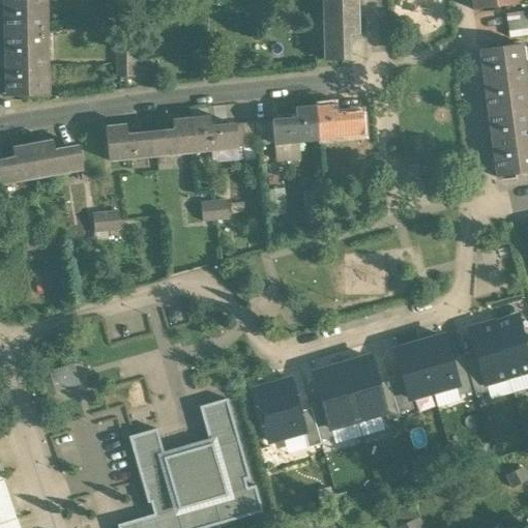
[(4,0),(5,31),(48,30),(47,0),(4,0)]
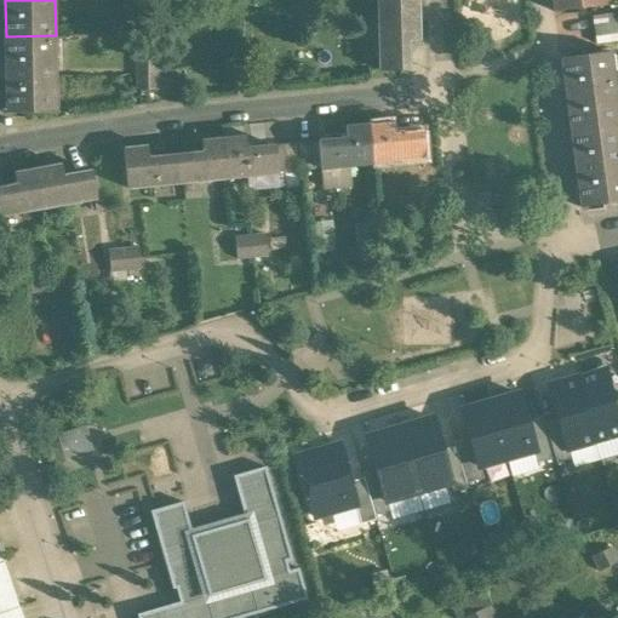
[(314,29),(314,0),(292,0),(292,29),(314,29)]
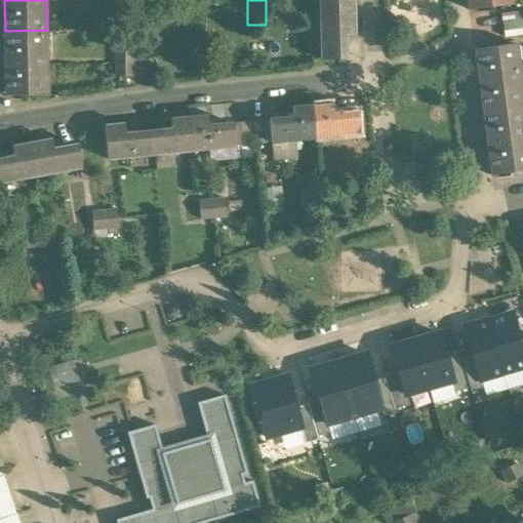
[(320,0),(321,17),(355,15),(354,0),(320,0)]
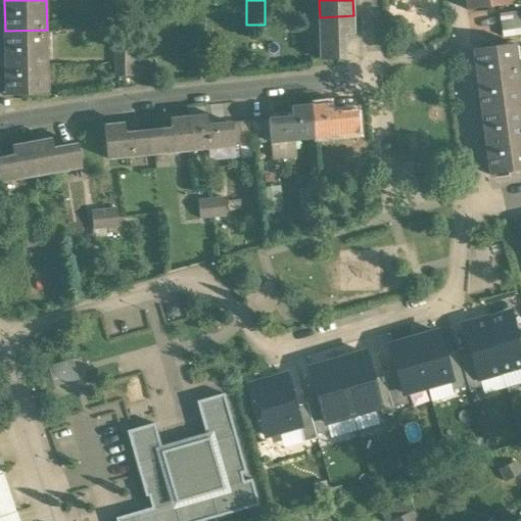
[(467,0),(469,8),(510,4),(509,0),(467,0)]
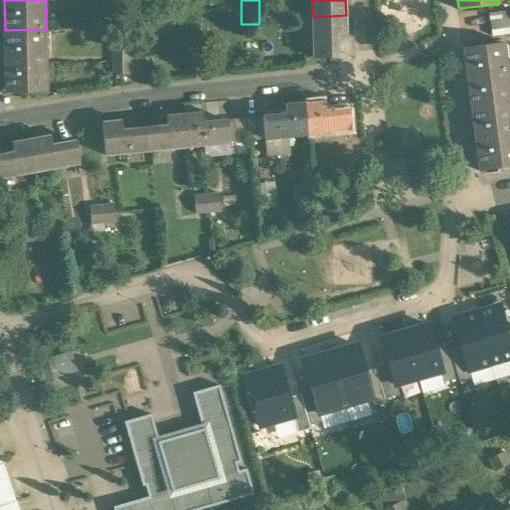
[(509,10),(491,13),(493,24),(509,21),(509,10)]
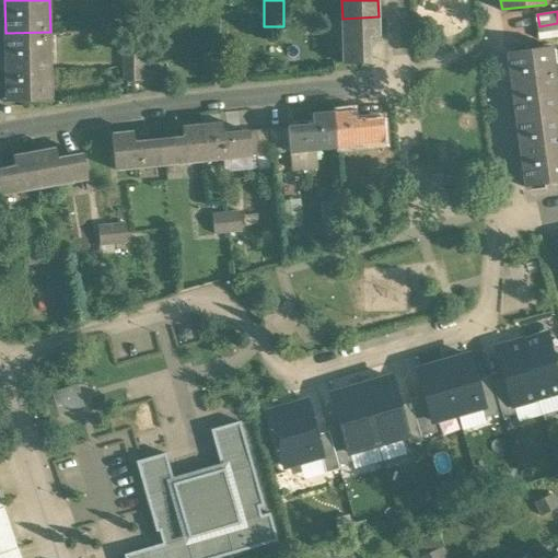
[(379,16),(343,19),(345,64),(370,62),(369,36),(379,36),(379,16)]
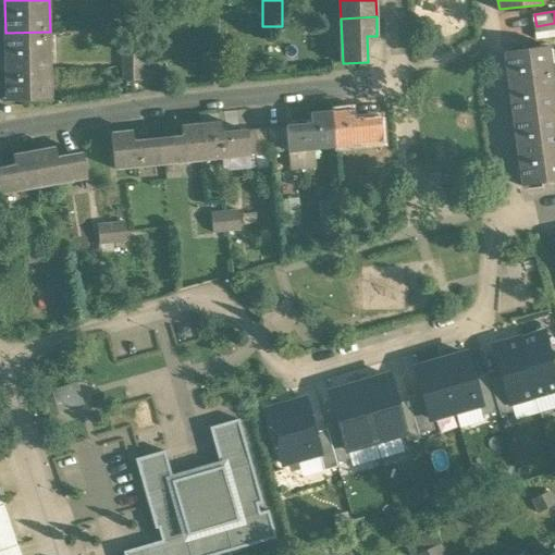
[(554,23),(537,26),(538,39),(554,36),(554,23)]
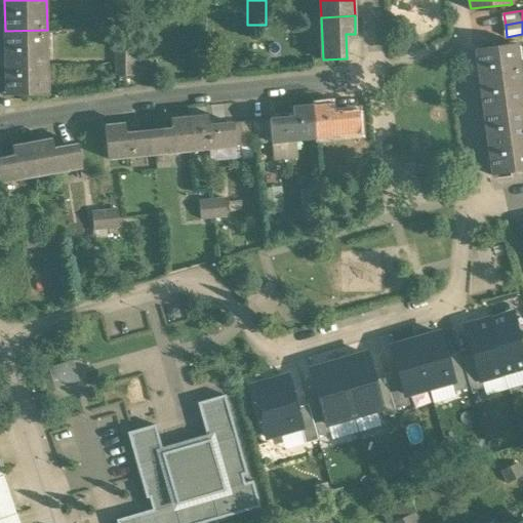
[(47,30),(5,31),(6,94),(48,93),(47,30)]
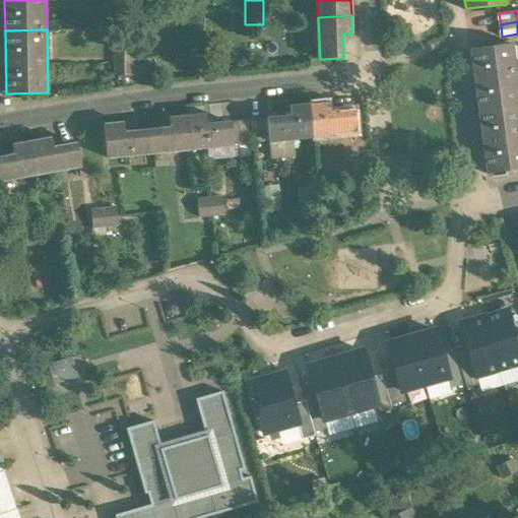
[(517,81),(513,44),(471,49),(480,111),(517,105),(517,81)]
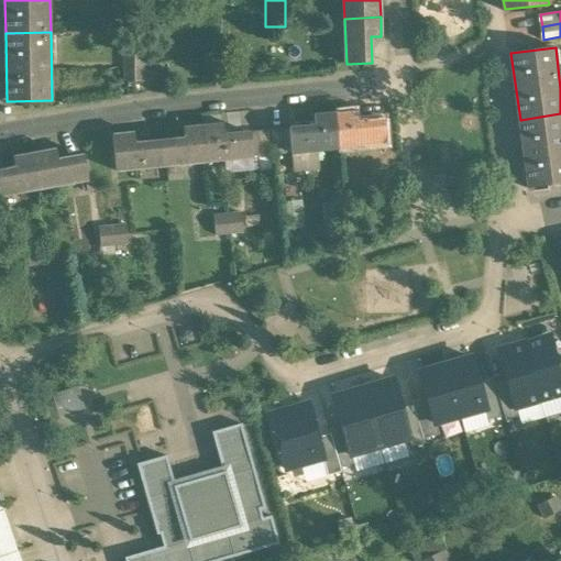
[(144,55),(124,55),(125,83),(145,81),(144,55)]
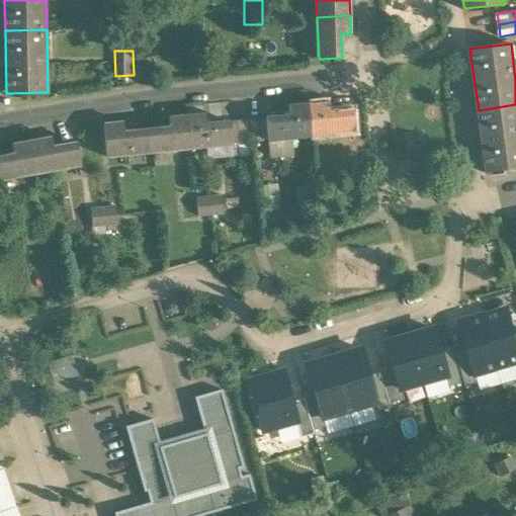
[(329,101),(309,103),(313,137),(356,133),(353,109),(330,111),(329,101)]
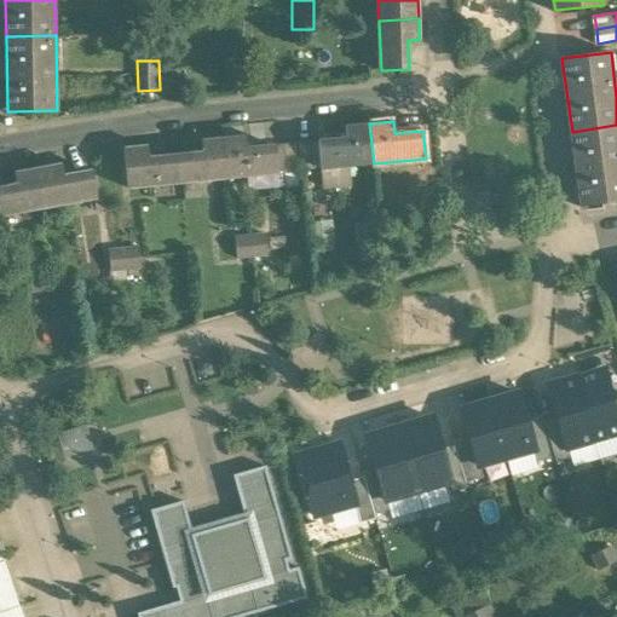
[(369,124),(347,126),(349,138),(319,140),(323,168),(374,163),(369,124)]
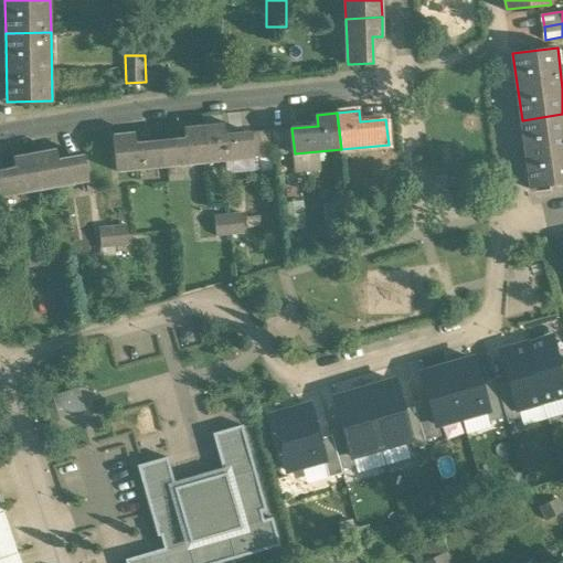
[(562,114),(522,120),(531,188),(562,182),(562,114)]
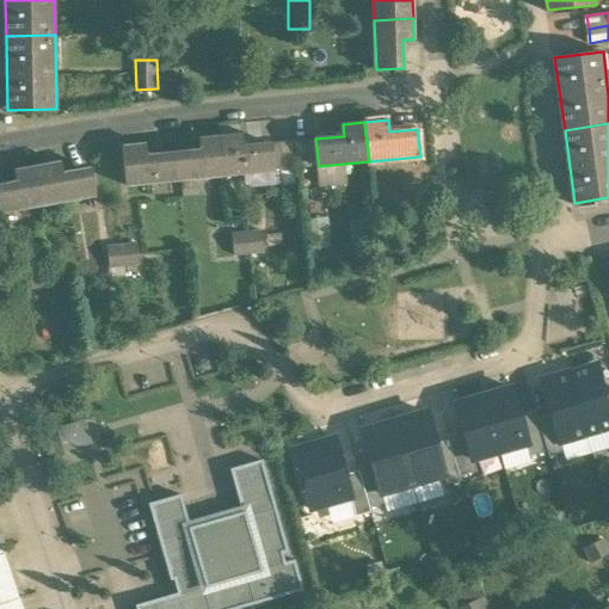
[(243,134),(221,136),(226,176),(275,171),(271,142),(244,146),(243,134)]
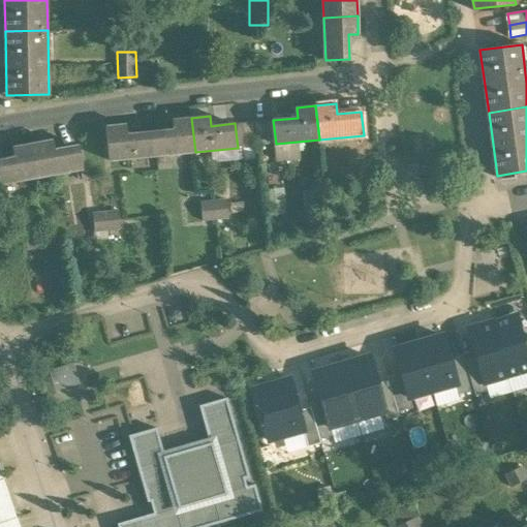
[(175,129),(151,132),(154,156),(195,152),(191,118),(174,120),(175,129)]
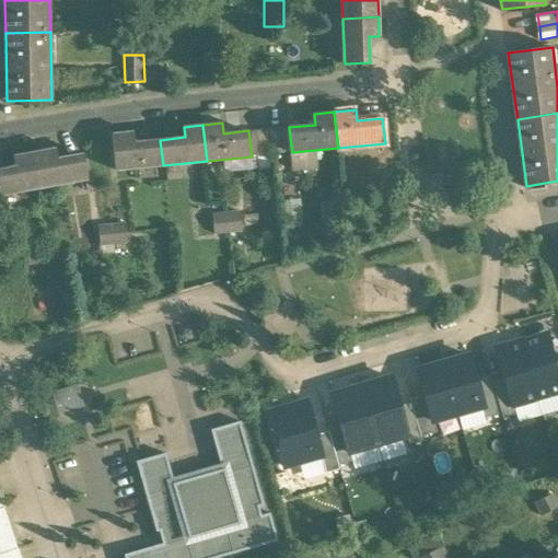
[(269,129),(255,131),(258,157),(271,155),(269,129)]
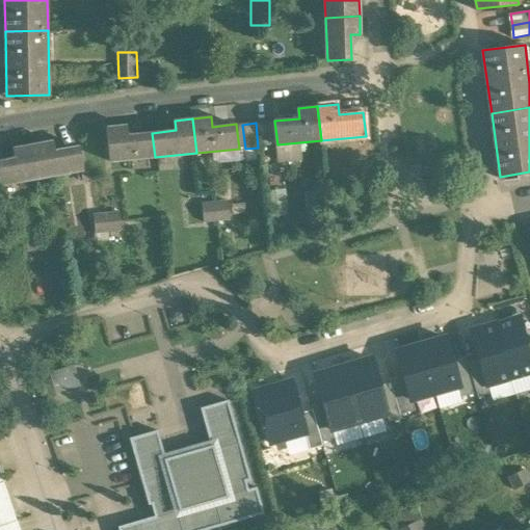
[(152,133),(128,135),(126,126),(107,128),(110,161),(155,157),(152,133)]
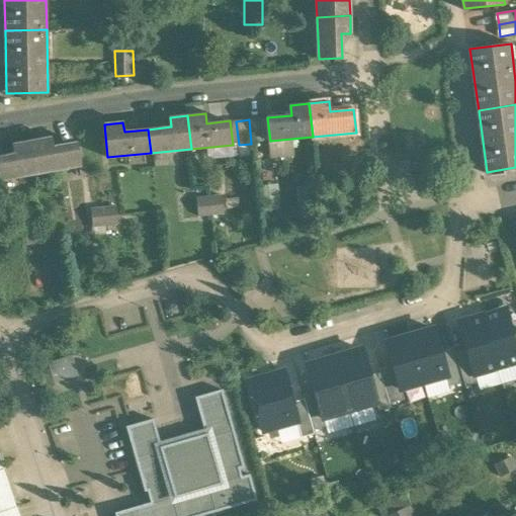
[(53,147),(52,138),(32,141),(38,173),(81,165),(76,142),(53,147)]
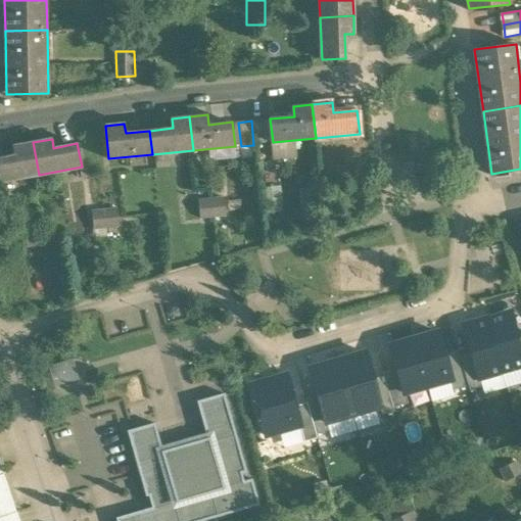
[(33,142),(13,146),(15,155),(0,157),(0,182),(39,175),(33,142)]
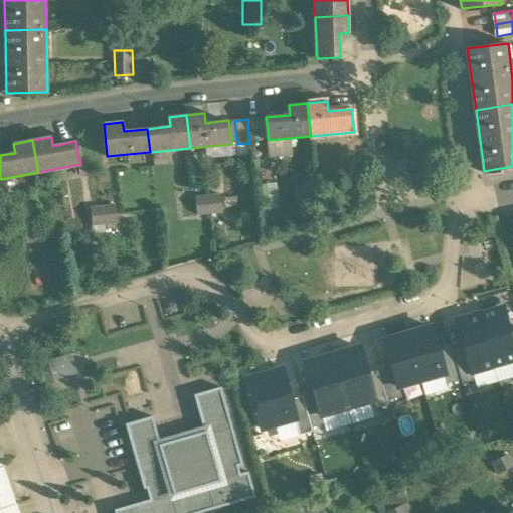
[(321,184),(310,186),(311,203),(323,202),(321,184)]
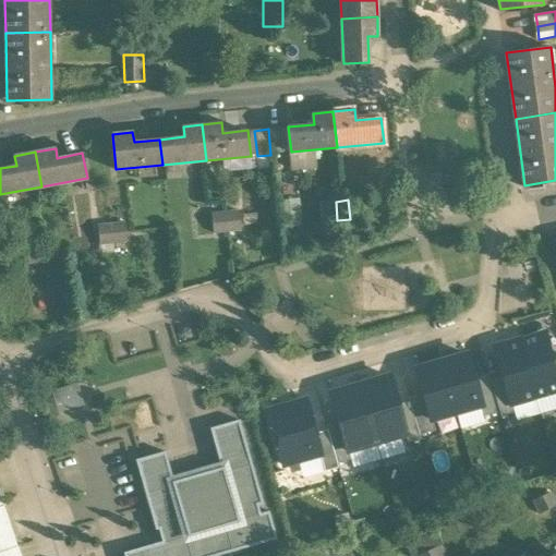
[(336,202),(322,203),(323,221),(337,220),(336,202)]
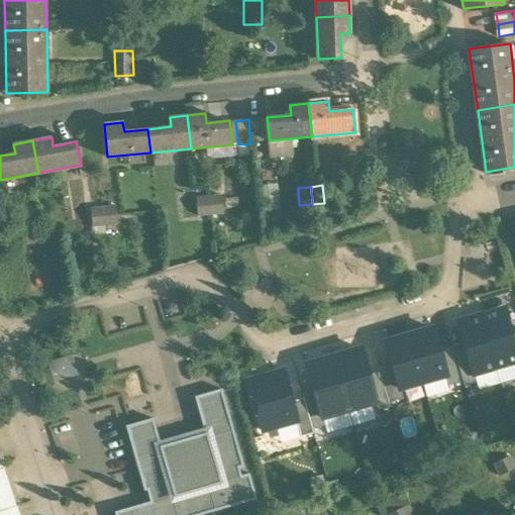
[(221,195),(210,196),(212,213),(223,212),(221,195)]
